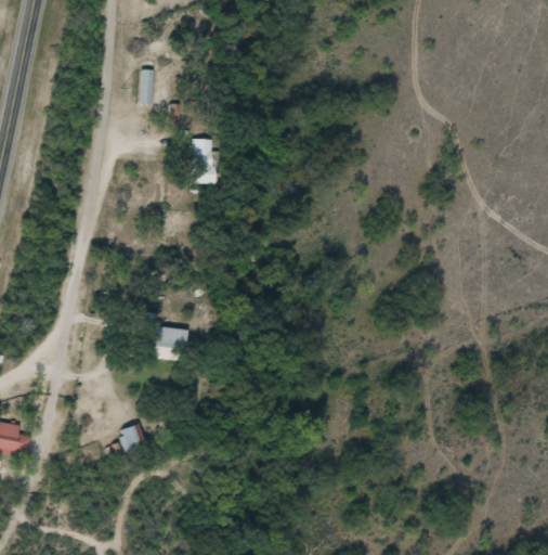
[(142,105),(152,105),(152,71),(142,71),(142,105)]
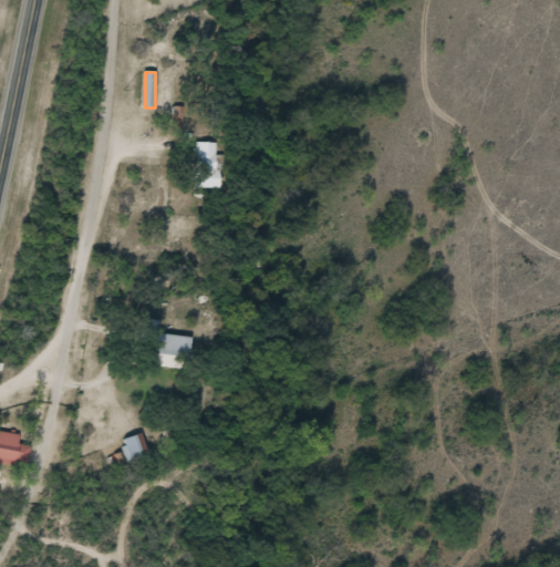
[(195,187),(217,187),(217,143),(196,142),(195,187)]
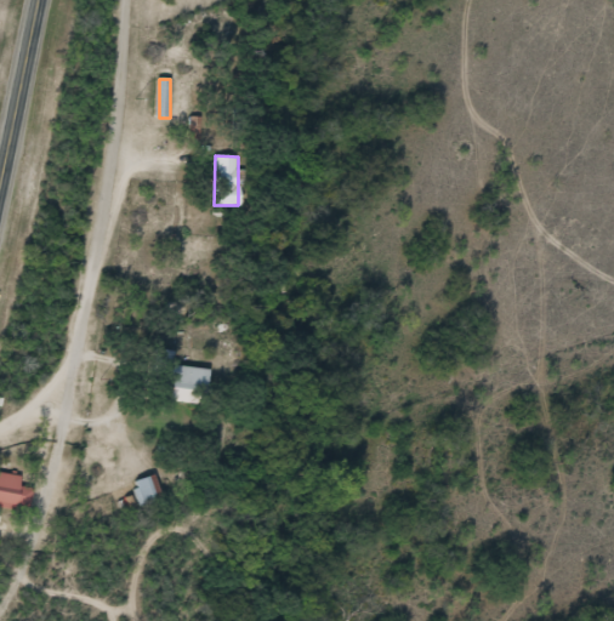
[(210,369),(174,365),(174,352),(154,351),(151,386),(172,387),(171,400),(208,404),(210,369)]
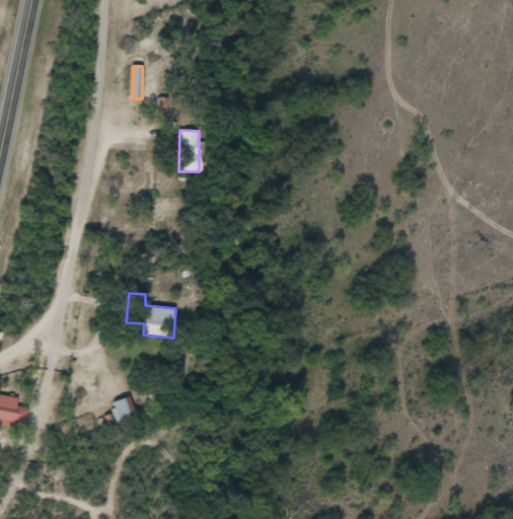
[(19,397),(0,393),(0,420),(27,424),(29,408),(18,405),(19,397)]
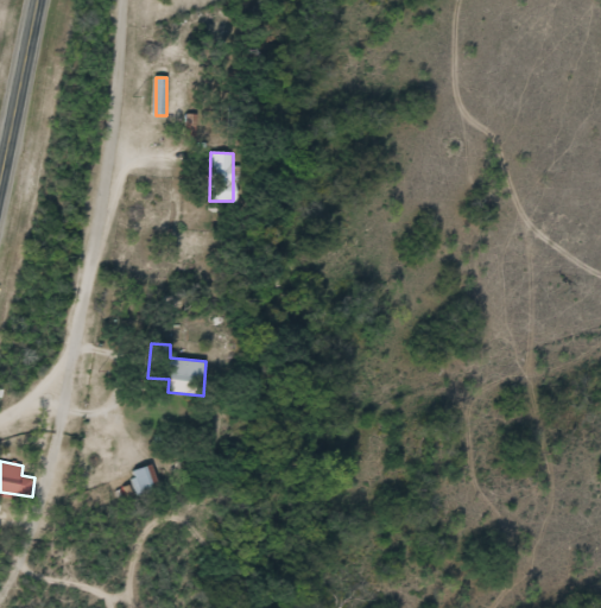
[(162,492),(152,464),(132,470),(140,498),(162,492)]
